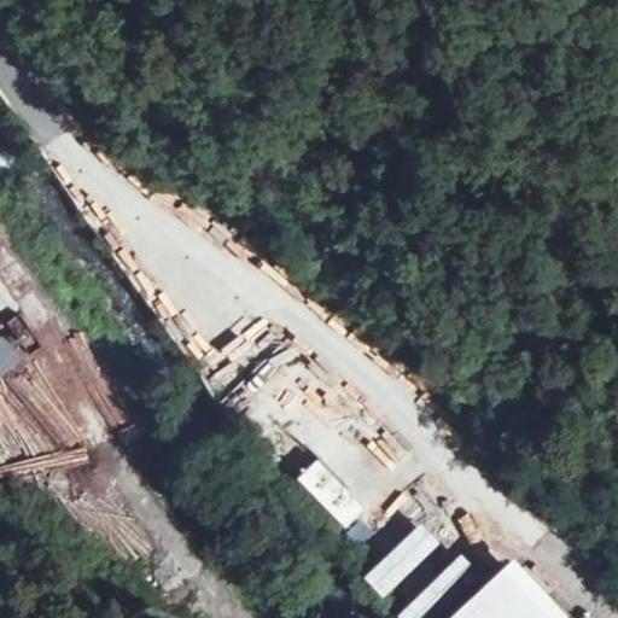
[(0,337),(0,378),(22,361),(3,336),(0,337)]
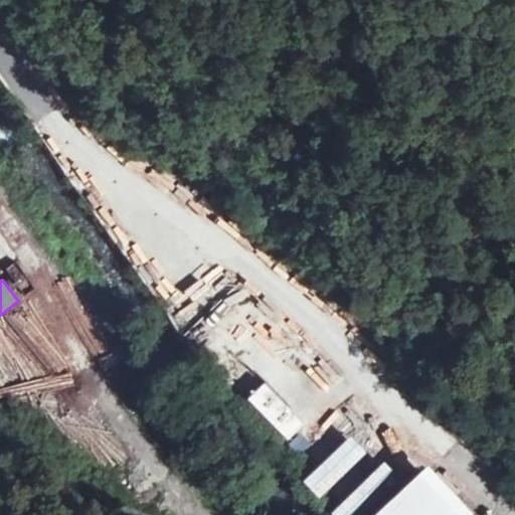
[(40,347),(28,329),(13,340),(25,357),(40,347)]
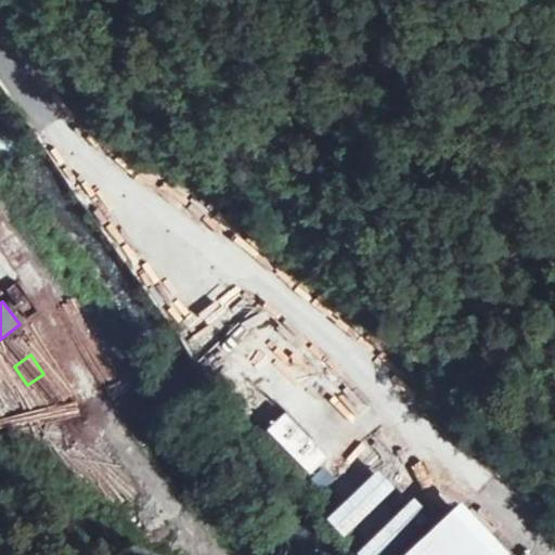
[(267,428),(307,476),(327,457),(287,410),(267,428)]
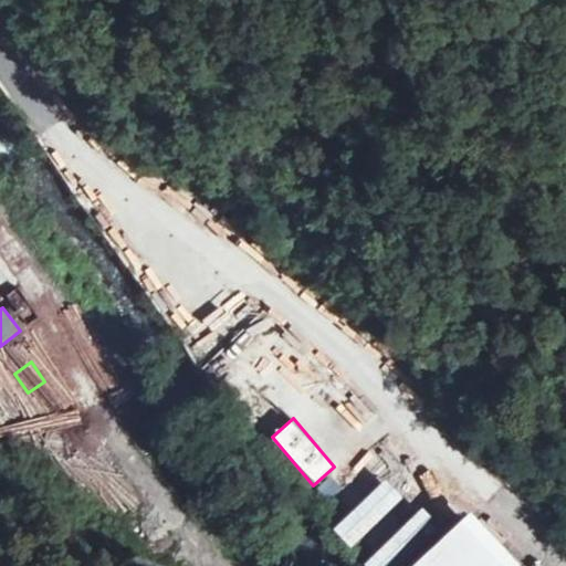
[(335,478),(316,482),(321,500),(339,495),(335,478)]
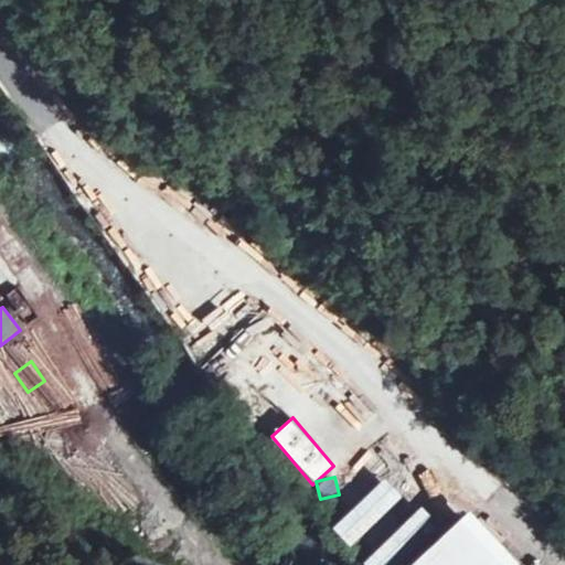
[(350,548),(403,497),(383,478),(331,529),(350,548)]
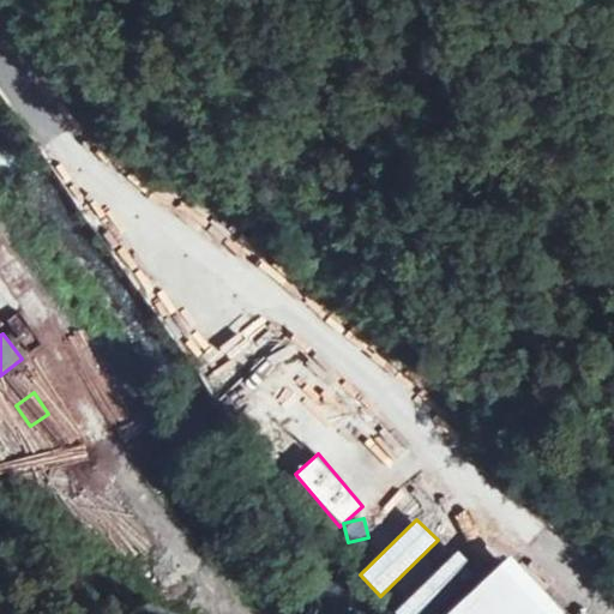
[(566,613),(509,553),(483,576),(457,548),(386,613),(566,613)]
